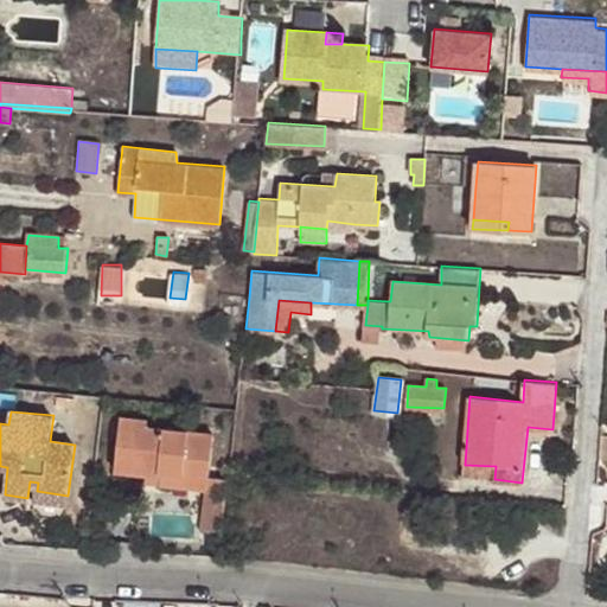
[(183,472),(206,475),(212,433),(145,425),(146,416),(121,414),(115,470),(147,474),(160,475),(160,483),(183,485),(183,472)]
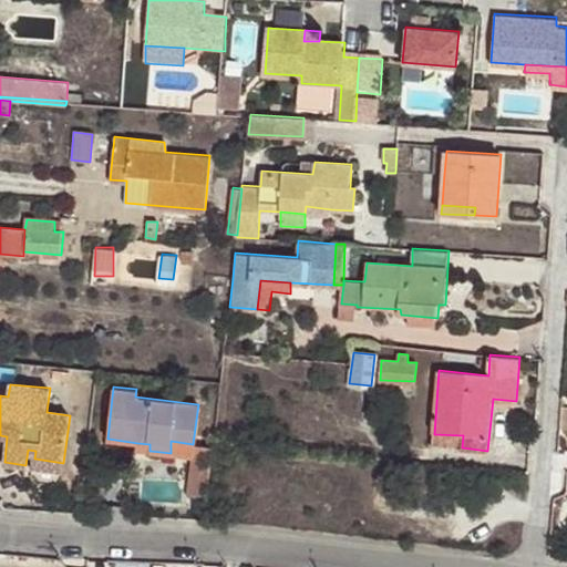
[(432,444),(462,447),(463,435),(434,434),(432,444)]
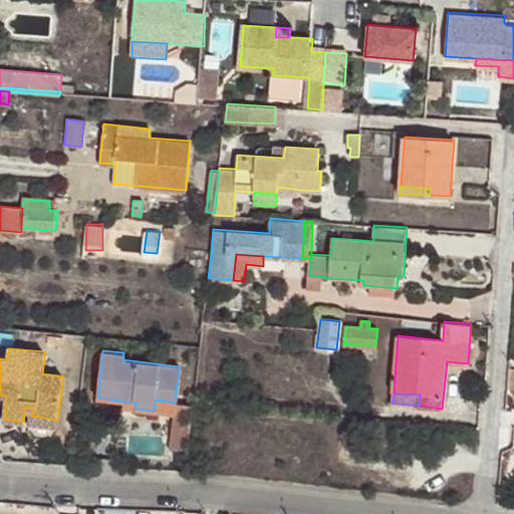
[(155,411),(175,413),(175,403),(155,400),(155,411)]
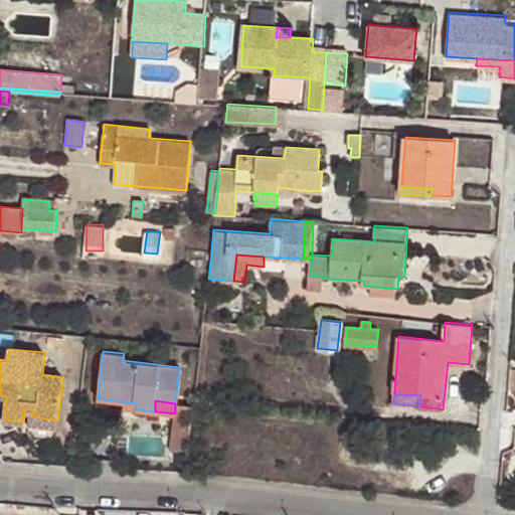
[(171,449),(189,451),(194,405),(175,403),(175,413),(171,449)]
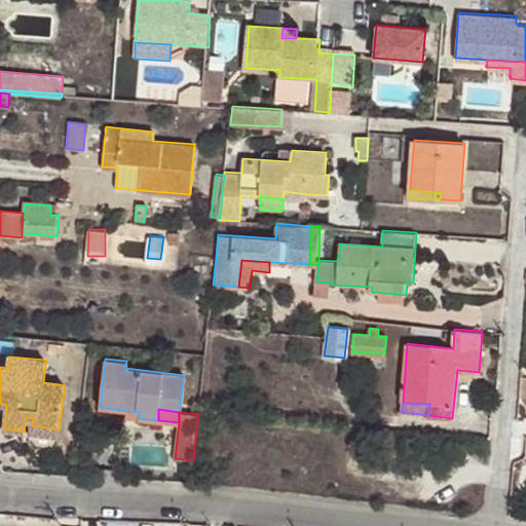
[(59,429),(32,425),(31,433),(59,436),(59,429)]
